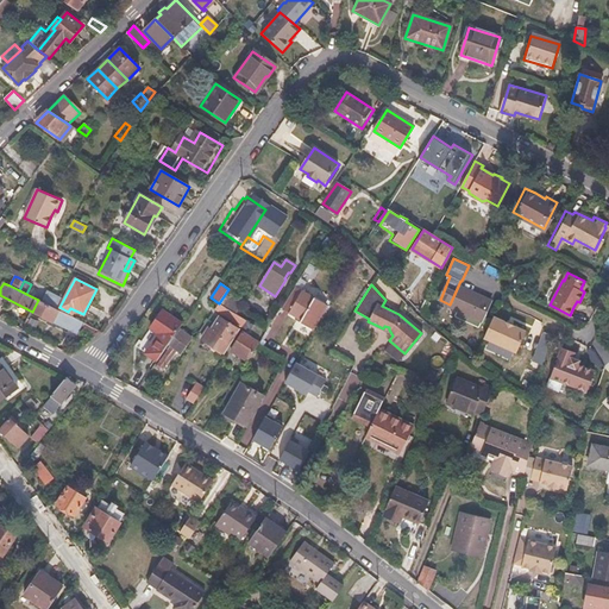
[(281,307),(296,316),(301,320),(300,322),(313,331),(327,307),(294,286),(281,307)]
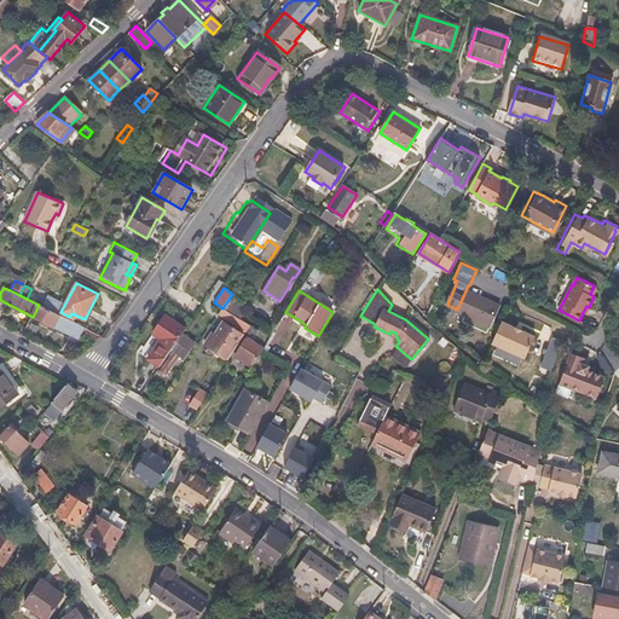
[(457,310),(456,312),(466,316),(489,327),(490,327),(499,305),(466,290),(457,310)]
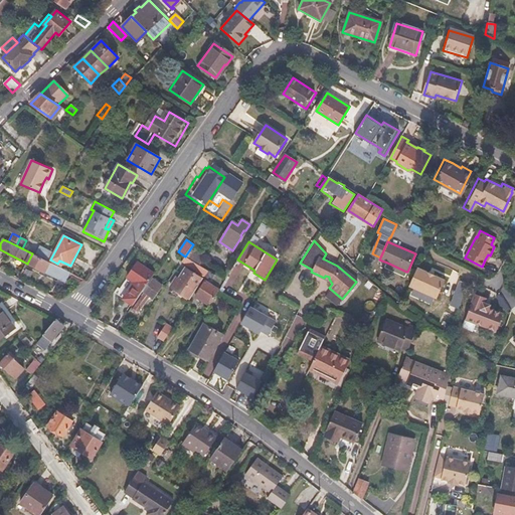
[(66,279),(69,272),(32,253),(27,264),(64,282),(66,279)]
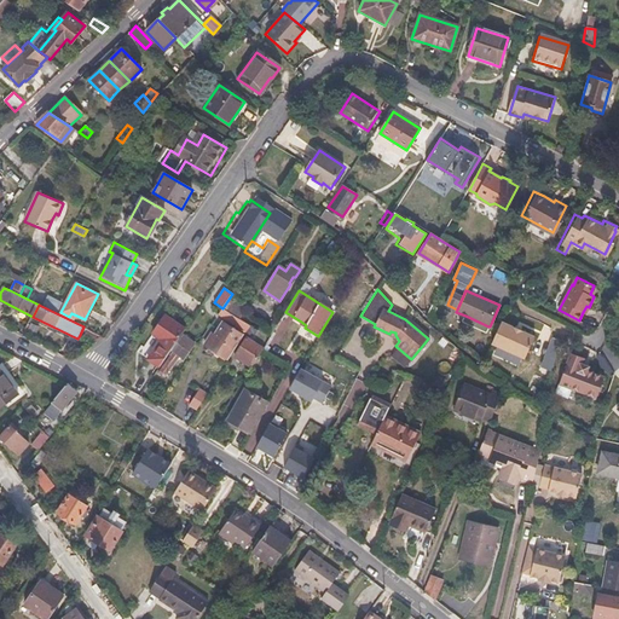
[(218,314),(246,331),(249,325),(221,308),(218,314)]
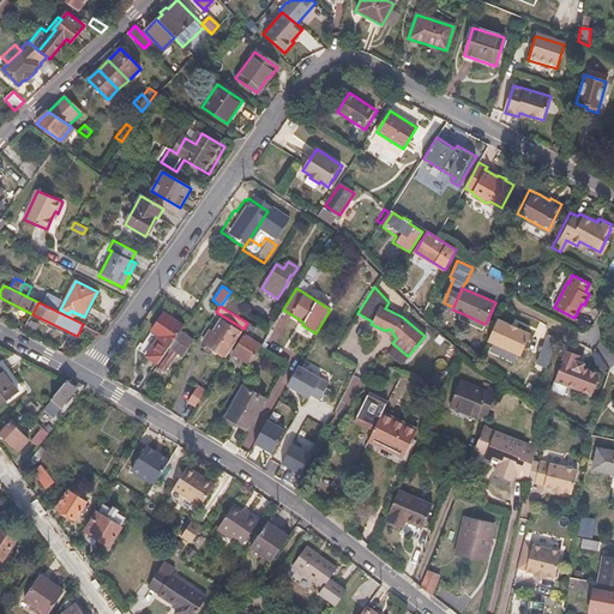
[(146,356),(157,363),(182,326),(163,313),(152,330),(161,336),(146,356)]
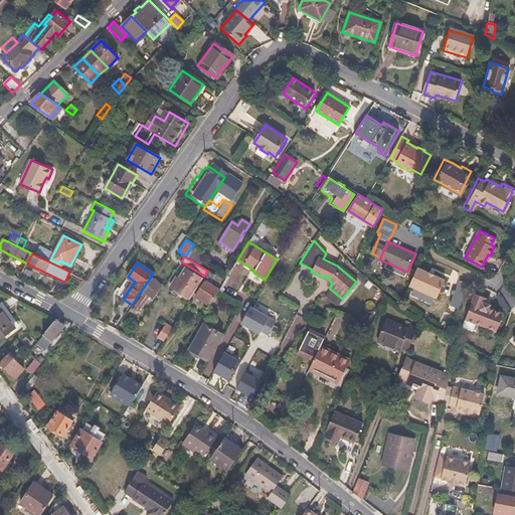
[(406,272),(387,263),(385,268),(404,277),(406,272)]
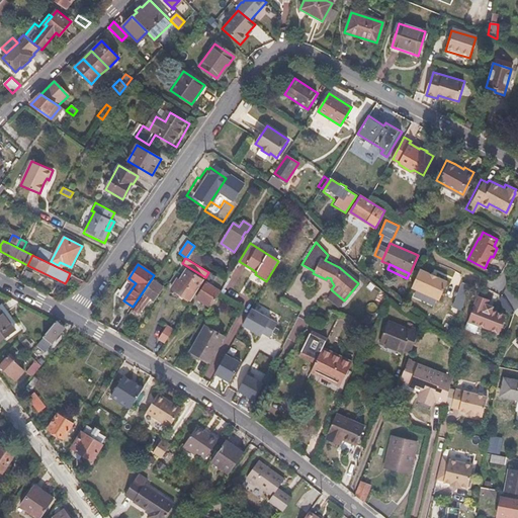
[(421,266),(413,285),(440,297),(448,279),(421,266)]
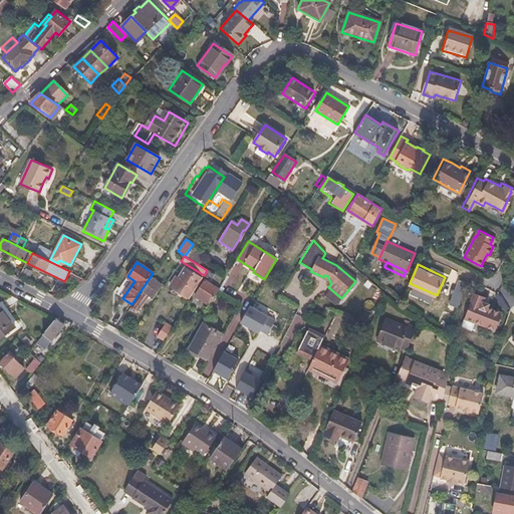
[(219,291),(229,297),(232,291),(228,288),(239,271),(238,271),(239,269),(234,266),(219,291)]
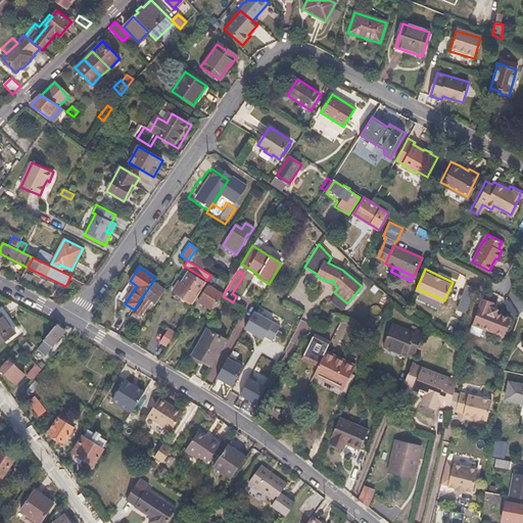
[(203,282),(188,273),(181,283),(178,282),(172,292),(190,303),(203,282)]
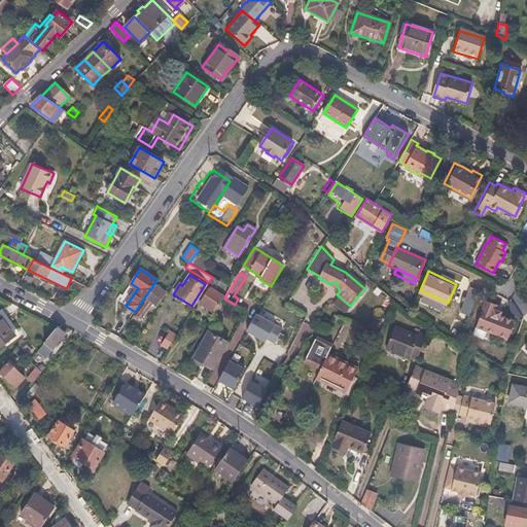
[(88,287),(71,278),(68,285),(80,291),(88,287)]
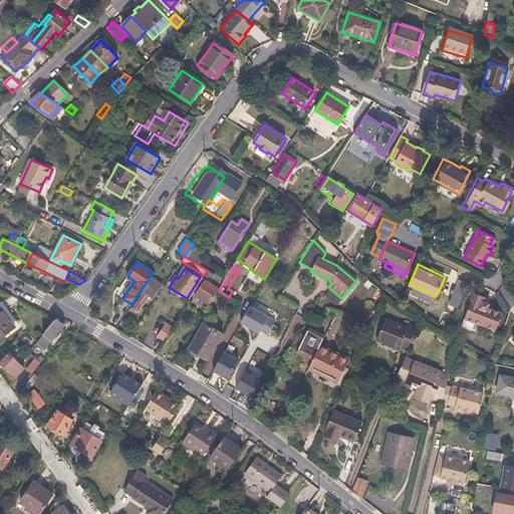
[(457,304),(467,279),(460,275),(449,301),(457,304)]
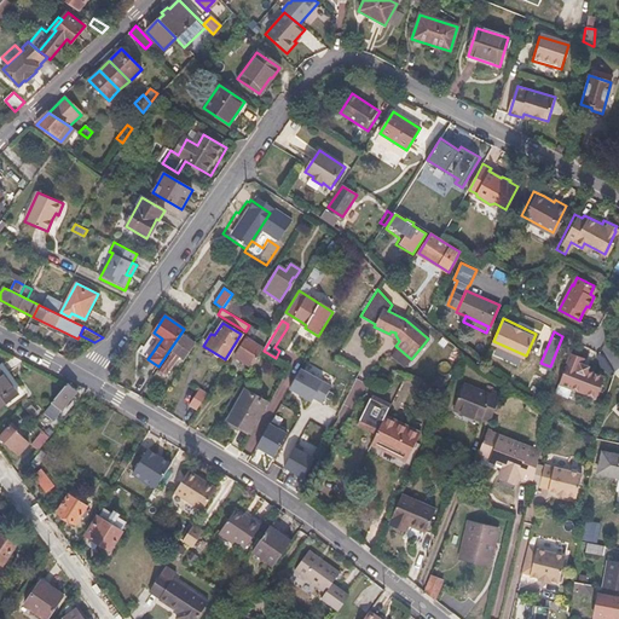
[(173,351),(174,351),(156,375),(162,381),(180,357),(183,358),(194,343),(184,336),(173,351)]
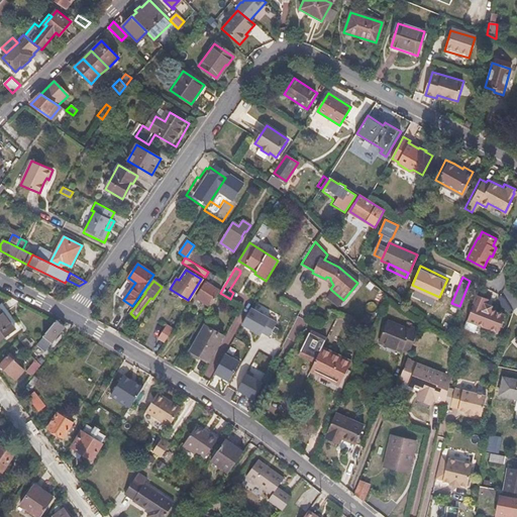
[(196,298),(209,307),(219,292),(219,291),(205,282),(196,298)]
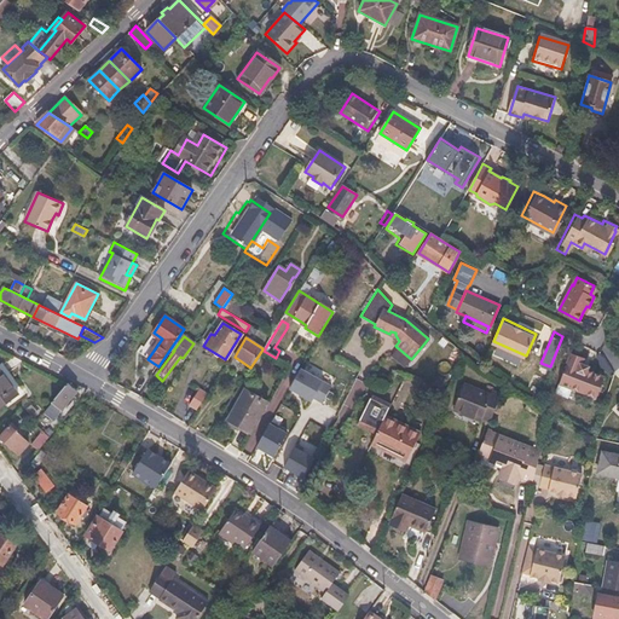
[(583,359),(568,353),(556,383),(594,398),(602,377),(586,371),(589,368),(580,364),(583,359)]
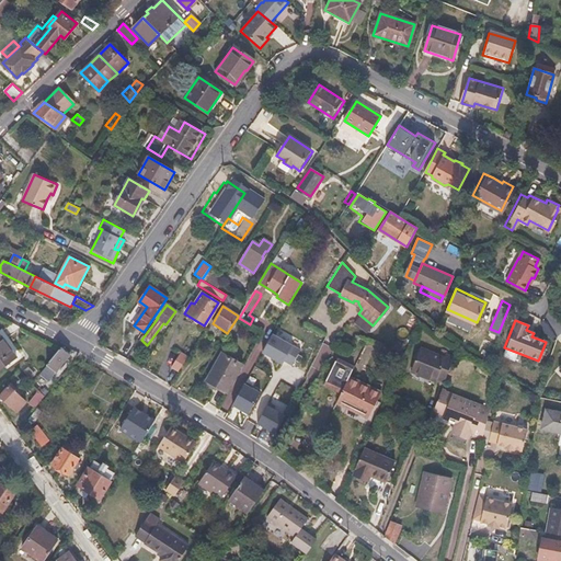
[(299,348),(273,333),(263,351),(289,366),(299,348)]
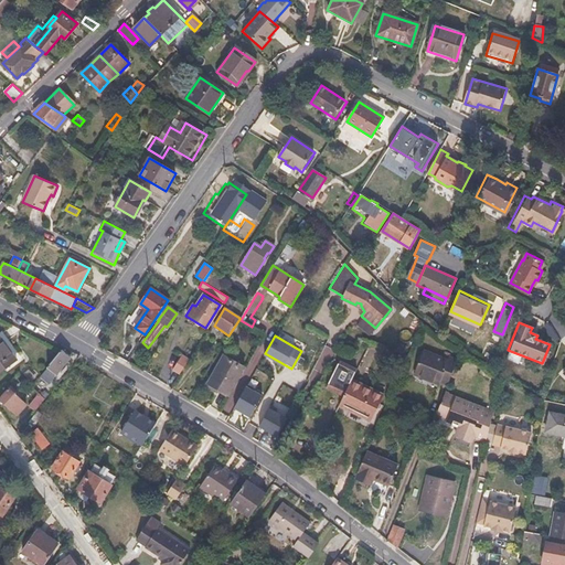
[(0,337),(0,372),(17,360),(0,337)]
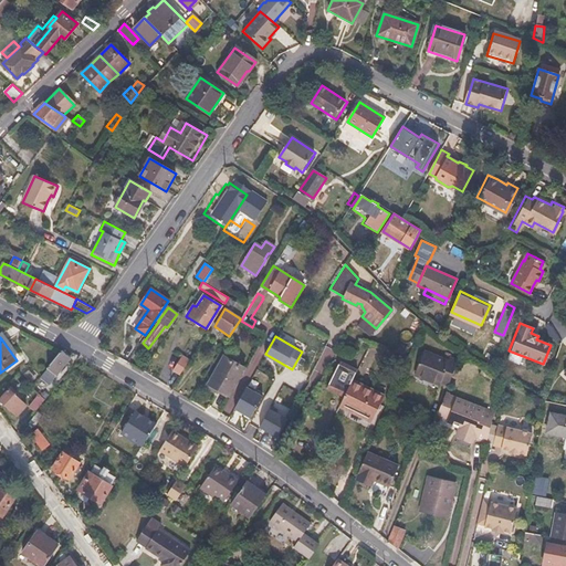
[(62,350),(48,367),(56,375),(71,358),(62,350)]
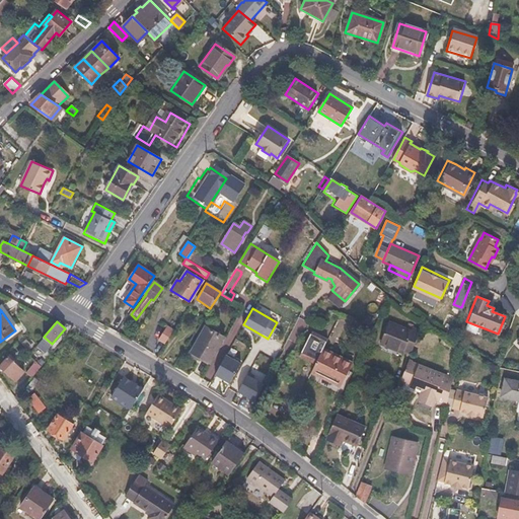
[(403,351),(412,354),(420,331),(412,328),(411,330),(389,322),(381,341),(395,346),(393,349),(402,353),(403,351)]
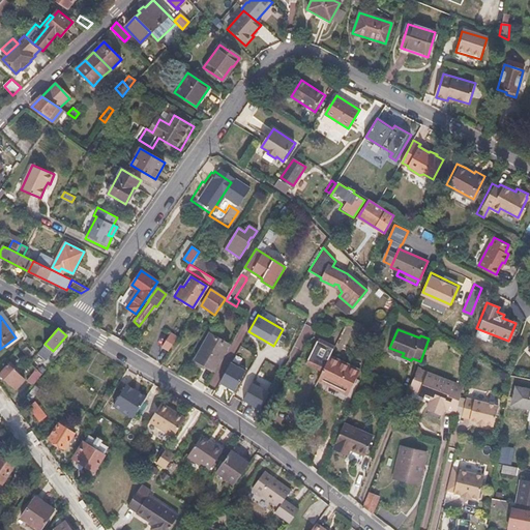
[(173,343),(177,336),(171,332),(162,346),(169,350),(173,343)]
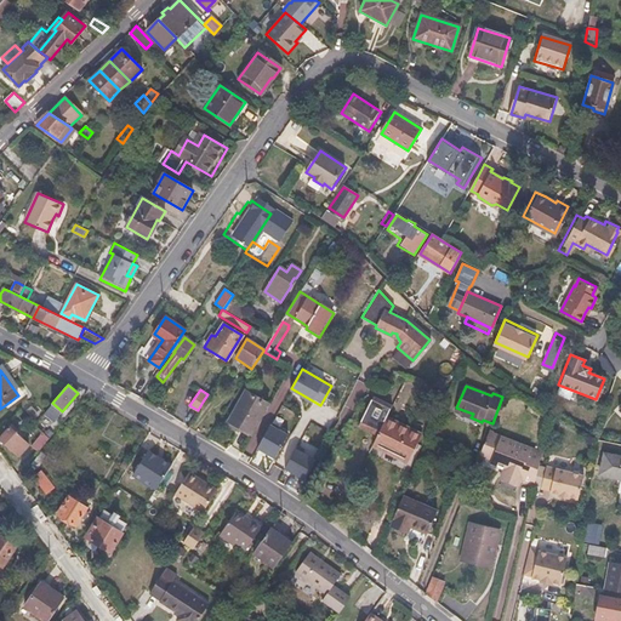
[(243,423),(252,429),(268,404),(248,392),(240,403),(239,403),(228,421),(240,427),(243,423)]
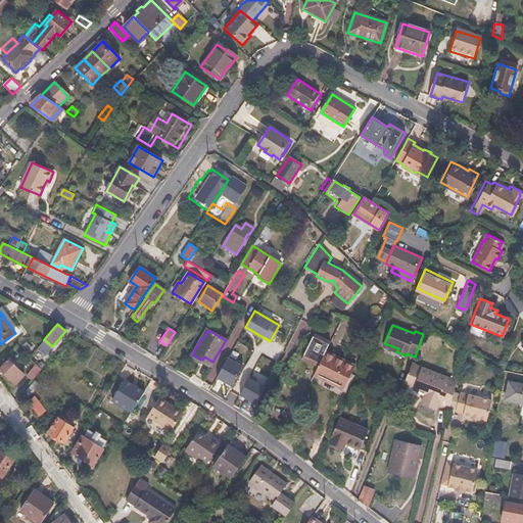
[(355,366),(326,351),(330,342),(316,335),(303,358),(319,366),(314,375),(343,389),(355,366)]
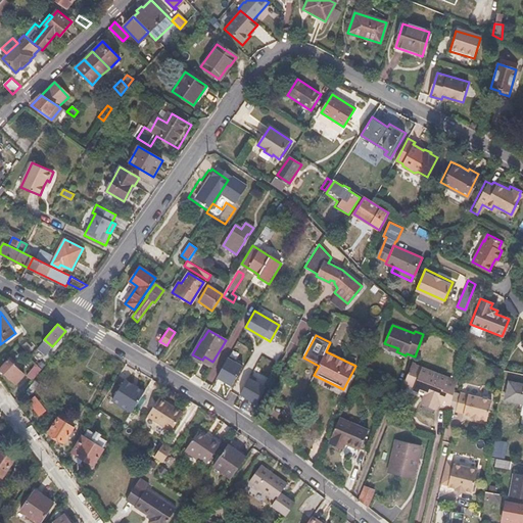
[(8,360),(18,369),(22,365),(12,355),(8,360)]
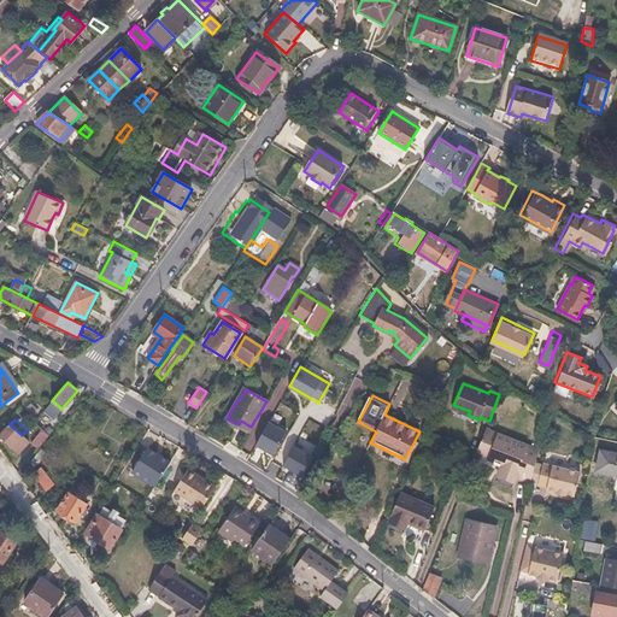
[(250,432),(251,427),(241,421),(239,424),(250,432)]
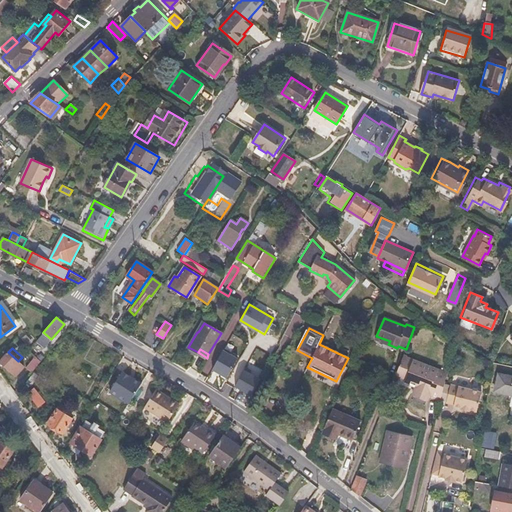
[(222,351),(211,371),(226,379),(237,359),(222,351)]
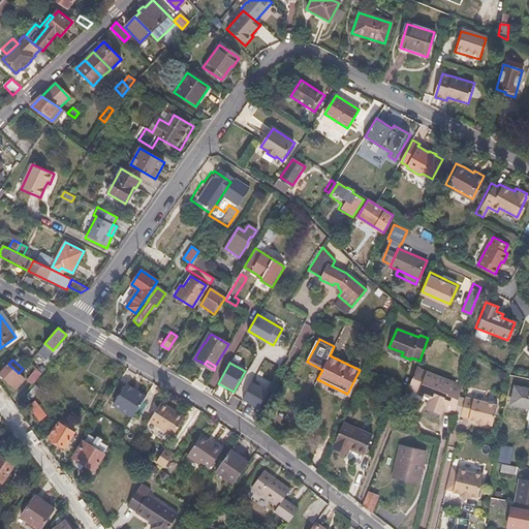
[(19,373),(8,364),(0,373),(17,389),(25,379),(19,373)]
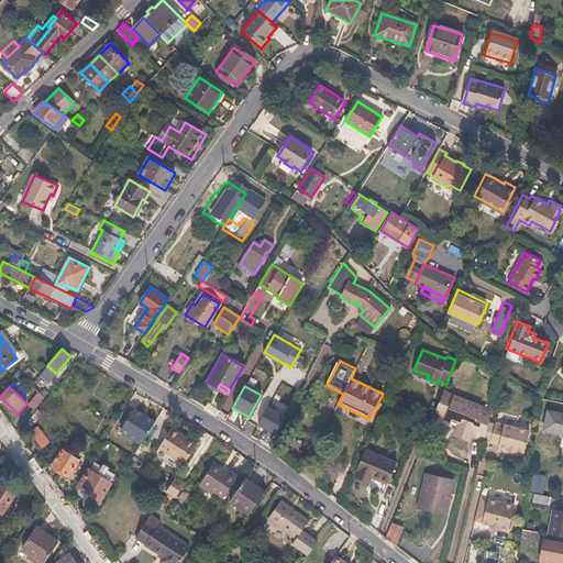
[(30,404),(35,409),(45,396),(41,392),(30,404)]
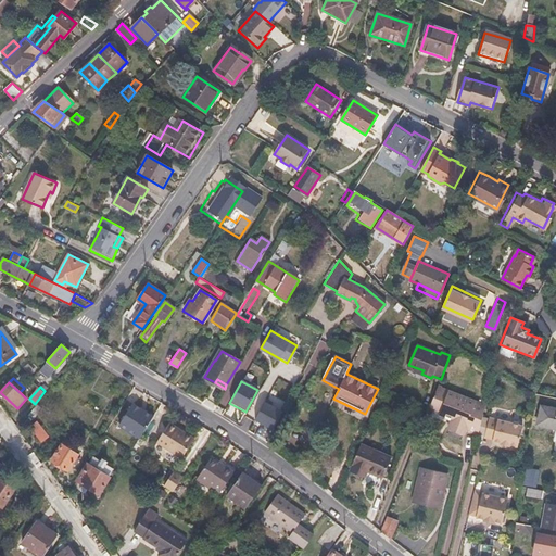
[(472,432),(478,436),(485,407),(438,388),(430,407),(440,412),(439,415),(454,420),(450,431),(465,437),(469,427),(474,429),(472,432)]
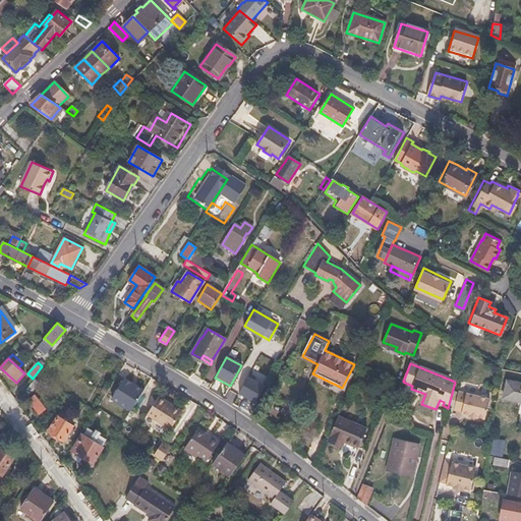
[(122,367),(113,383),(126,391),(136,374),(122,367)]
